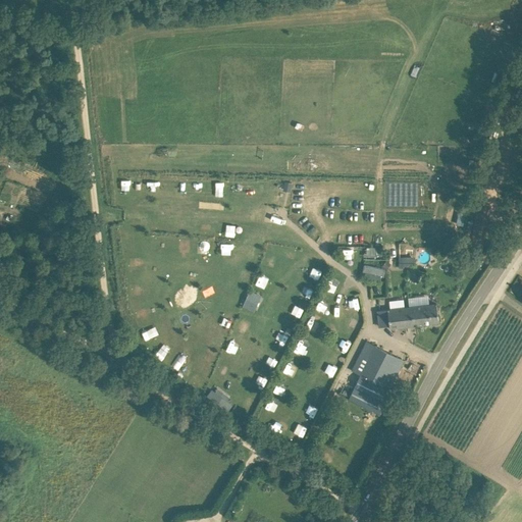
[(478,202),(473,235),(484,236),(489,204),(478,202)]
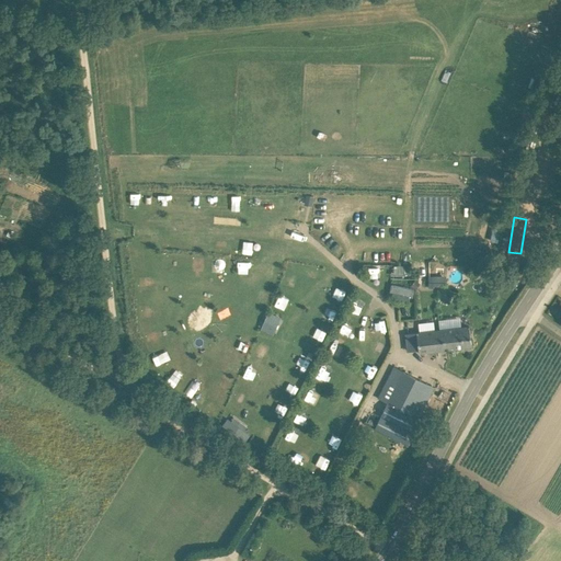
[(392,264),(392,277),(404,277),(403,264),(392,264)]
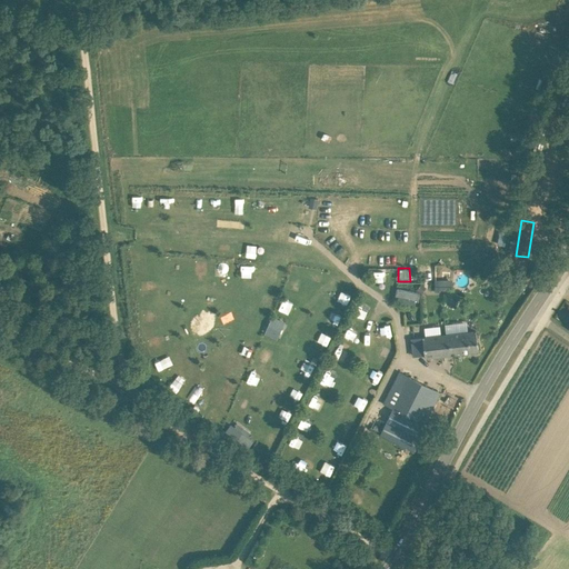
[(316,282),(328,282),(328,272),(316,272),(316,282)]
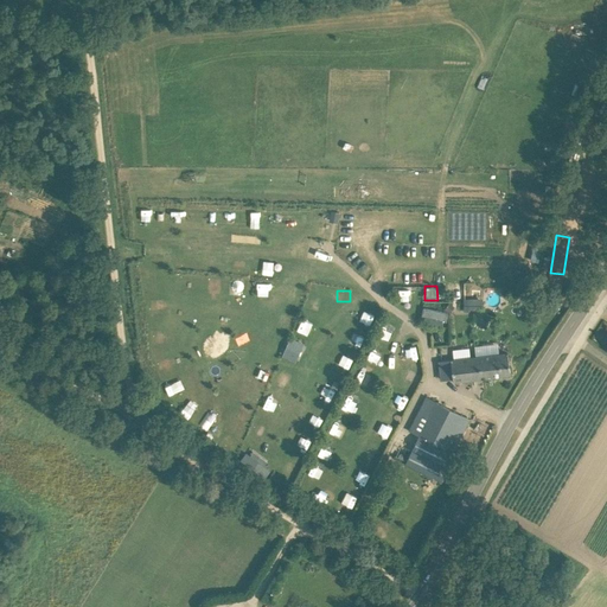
[(311,298),(308,306),(318,308),(319,299),(311,298)]
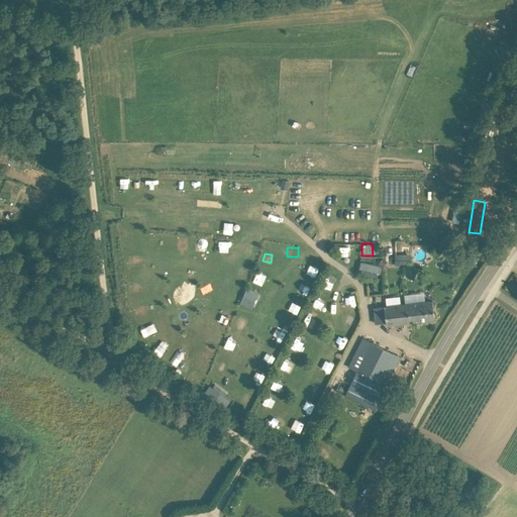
[(380,276),(382,260),(381,260),(381,265),(360,262),(359,273),(380,276)]
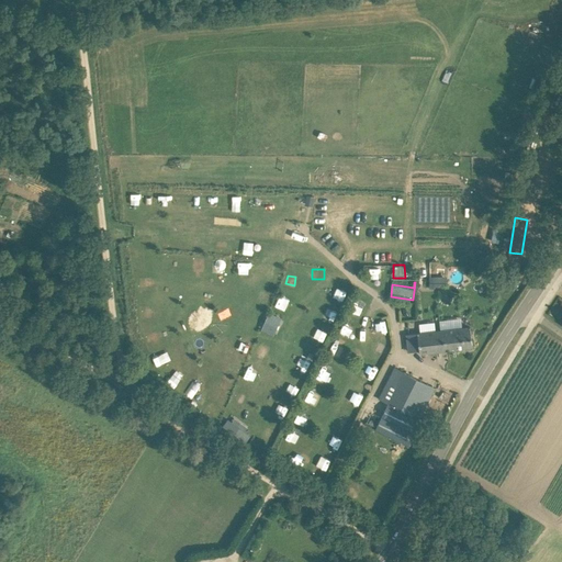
[(287,306),(289,300),(280,296),(278,303),(287,306)]
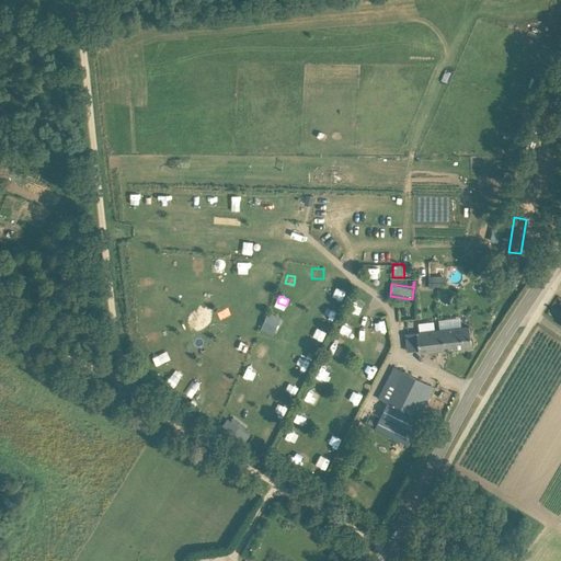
[(270,310),(261,328),(273,333),(281,316),(270,310)]
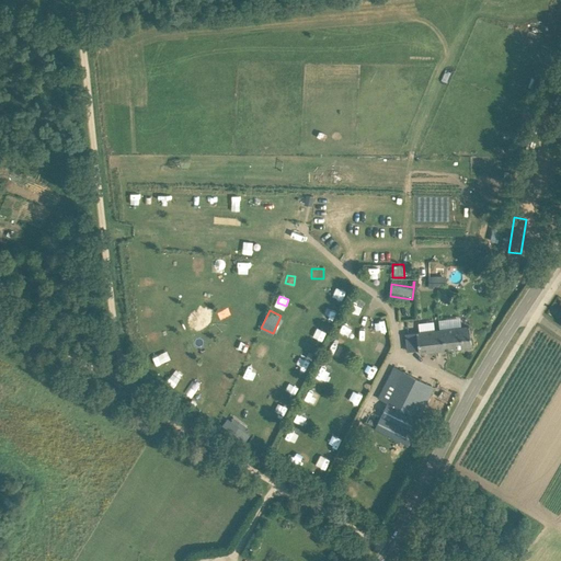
[(469,325),(418,332),(407,333),(409,350),(419,348),(420,352),(471,345),(469,325)]
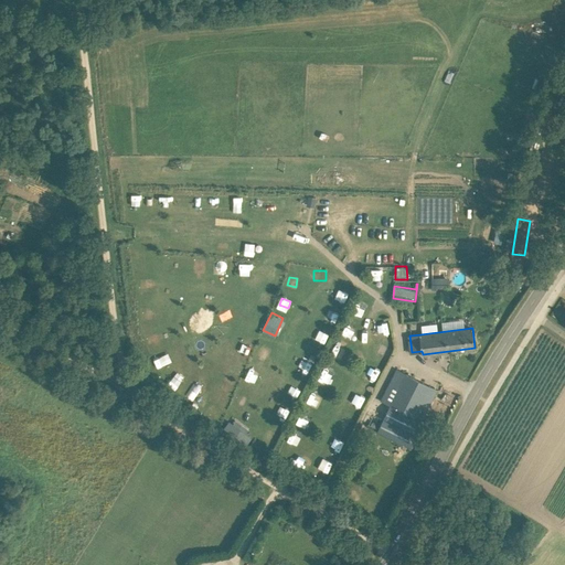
[(299,371),(308,373),(311,363),(302,360),(299,371)]
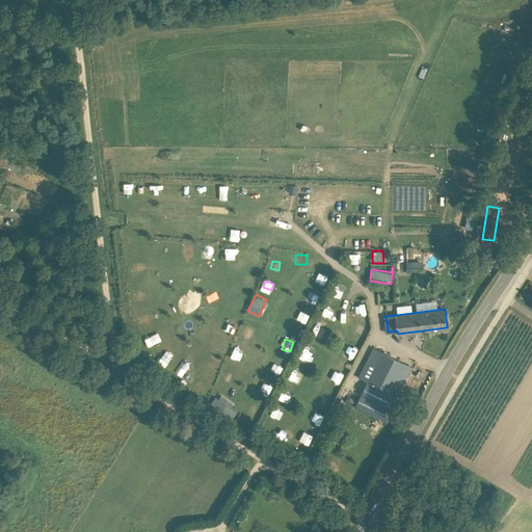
[(349,347),(345,355),(353,358),(356,350),(349,347)]
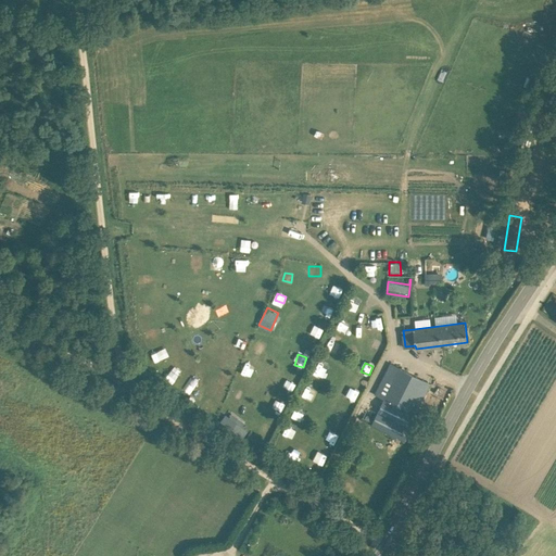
[(379,396),(384,399),(408,411),(420,387),(424,379),(390,363),(386,371),(375,393),(379,396)]
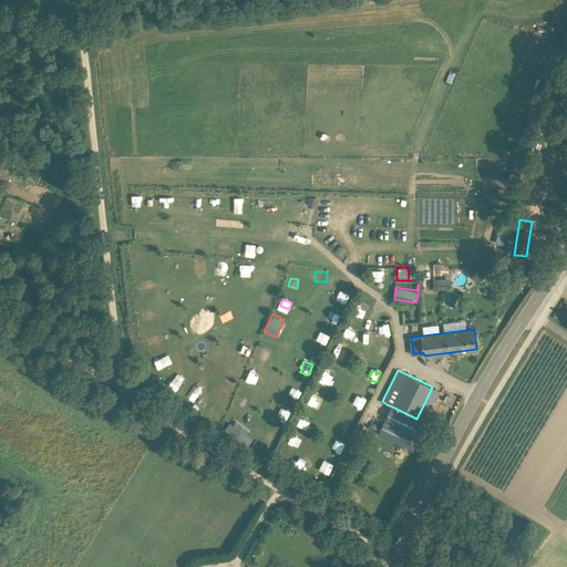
[(319,380),(329,385),(332,377),(323,372),(319,380)]
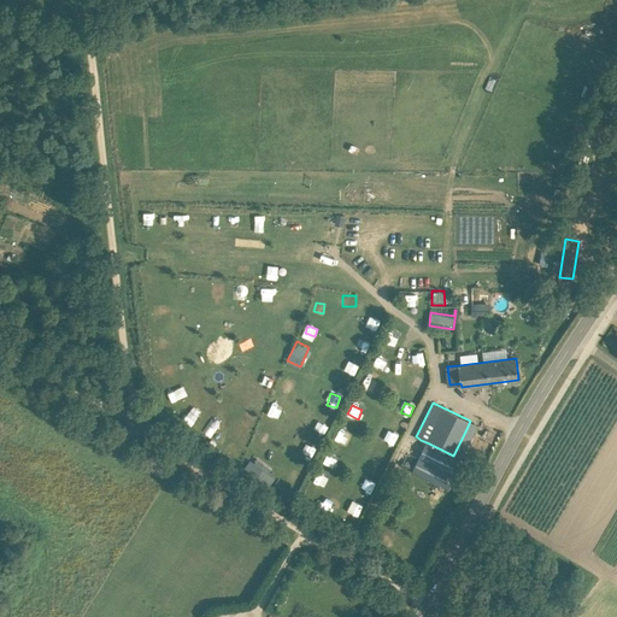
[(463,460),(460,459),(453,456),(427,442),(412,470),(448,488),(463,460)]
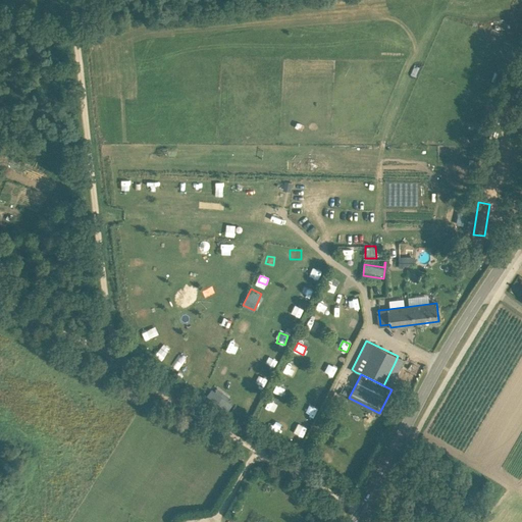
[(213,389),(208,397),(226,410),(231,403),(227,400),(230,396),(217,387),(215,390),(213,389)]
